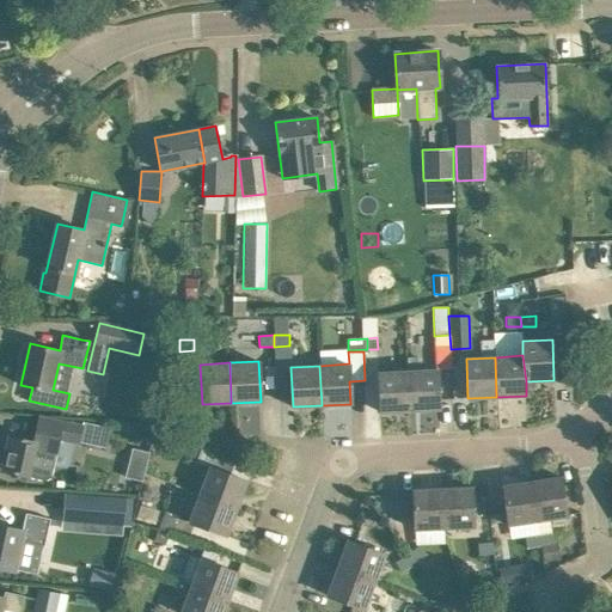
[(436,369),(408,371),(409,411),(439,409),(436,369)]
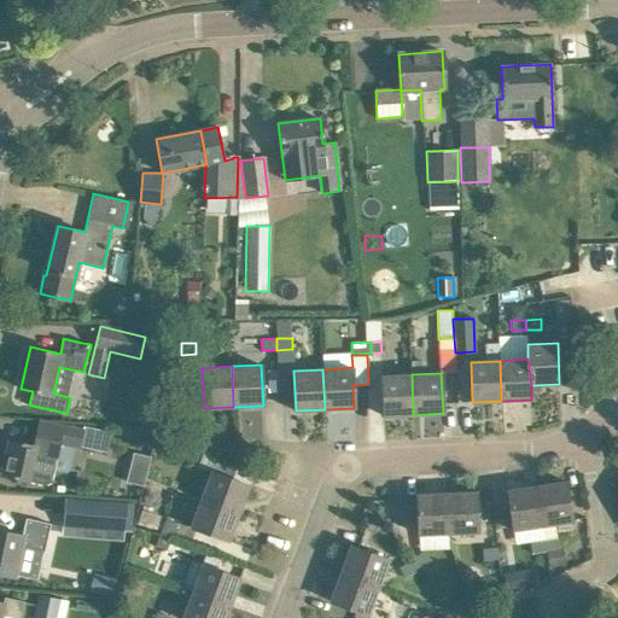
[(413,415),(412,374),(382,375),(384,417),(413,415)]
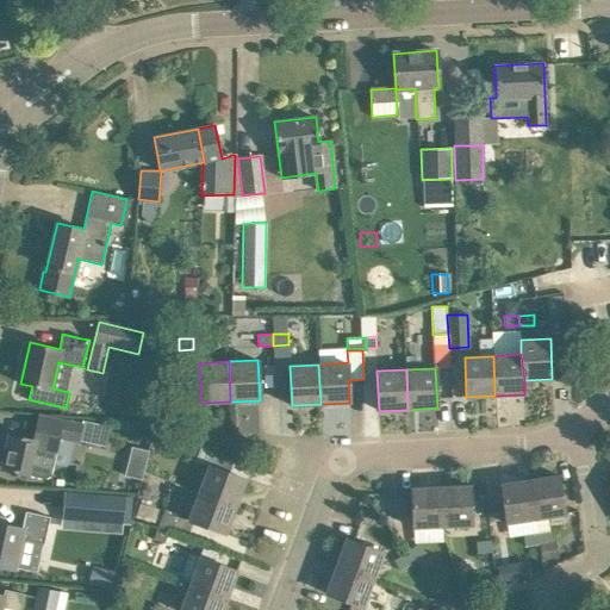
[(8,435),(1,468),(26,473),(26,475),(44,479),(51,475),(60,437),(74,440),(79,441),(80,440),(83,425),(63,421),(39,416),(33,440),(8,435)]
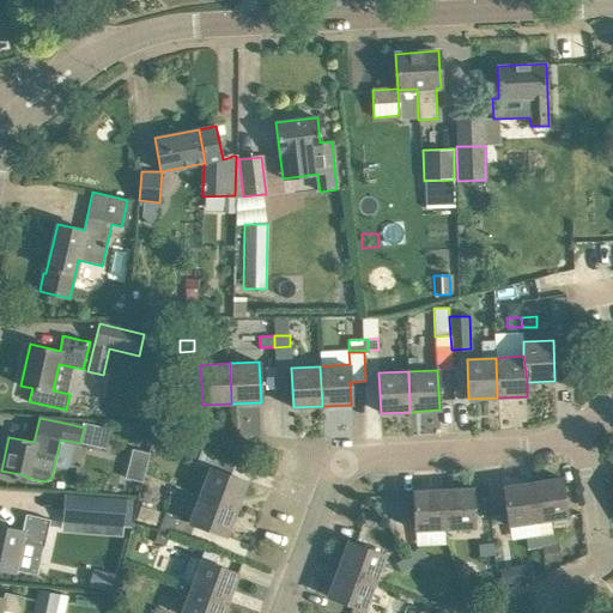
[(84,428),(80,442),(93,445),(98,426),(84,423),(84,428)]
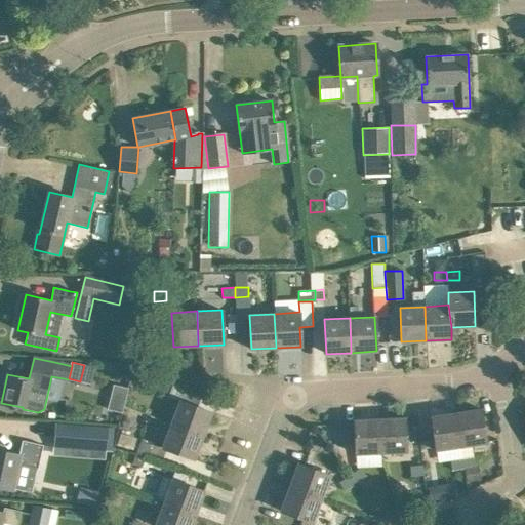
[(159,393),(168,396),(172,385),(163,381),(159,393)]
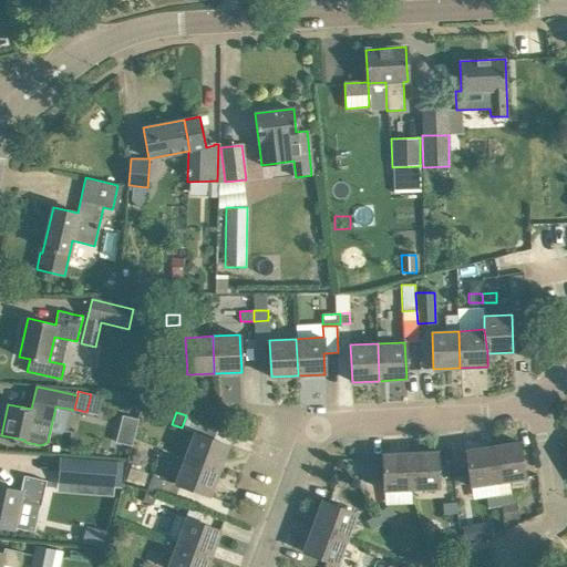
[(122,414),(114,442),(131,446),(138,419),(122,414)]
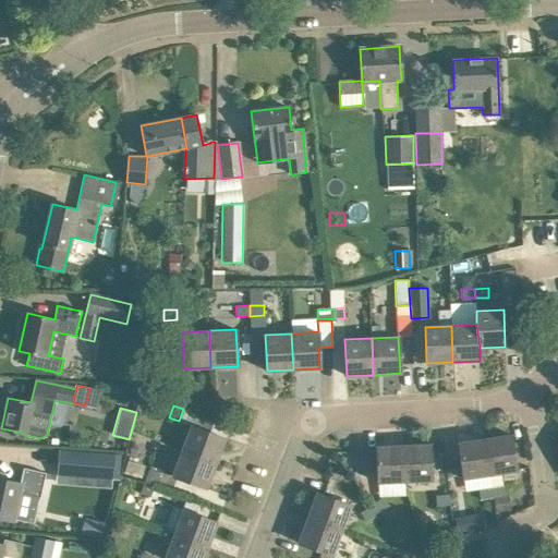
[(191,425),(181,450),(216,463),(225,438),(191,425)]
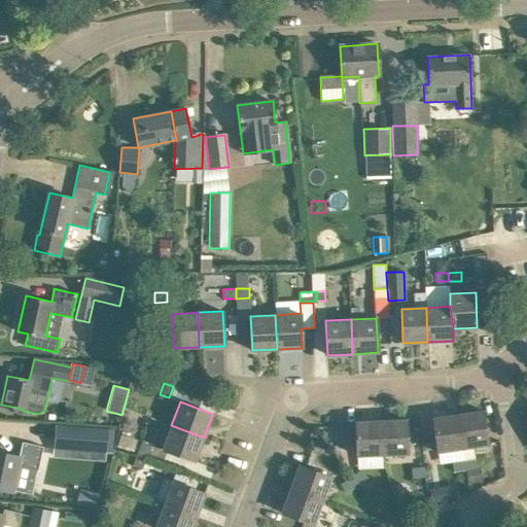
[(457,414),(462,448),(462,449),(464,461),(475,460),(472,447),(488,445),(483,411),(457,414)]
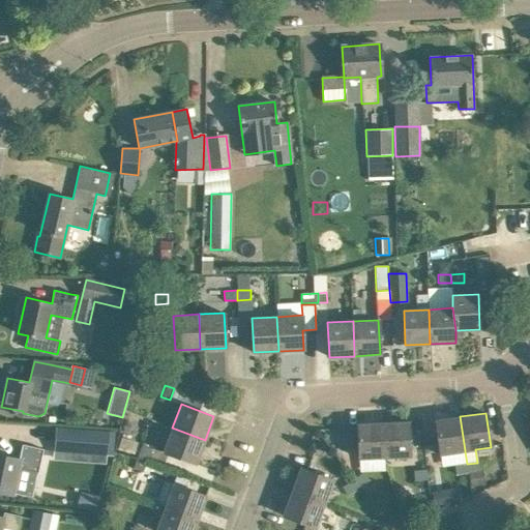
[(465,451),(465,450),(460,416),(435,420),(440,454),(464,451),(465,451)]
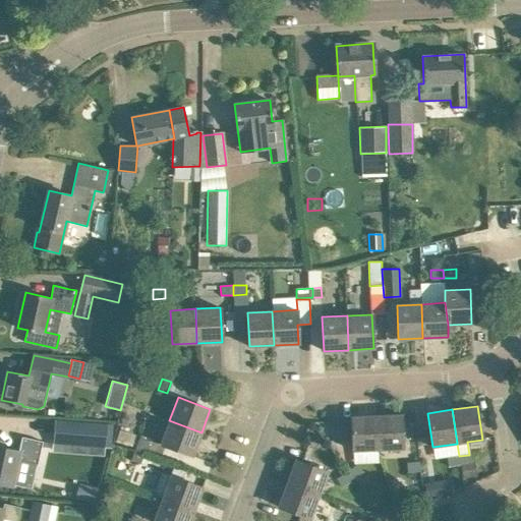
[(401,414),(377,415),(378,450),(403,449),(401,414)]
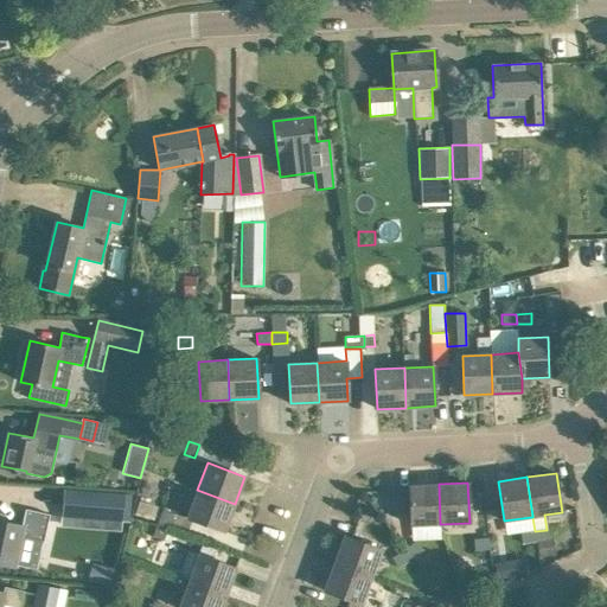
[(440,524),(439,484),(409,486),(411,525),(440,524)]
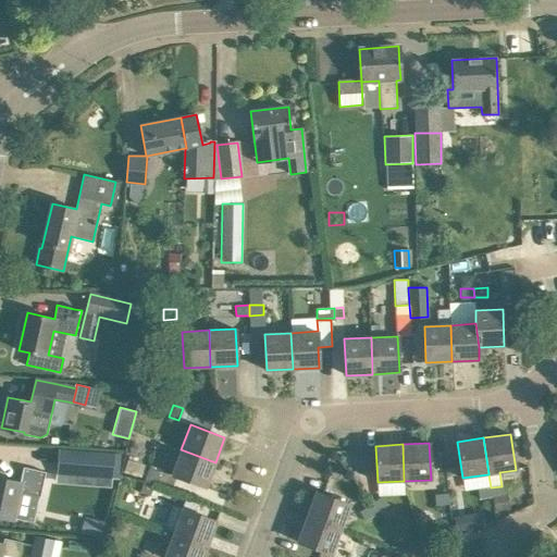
[(58,448),(57,474),(119,479),(121,454),(58,448)]
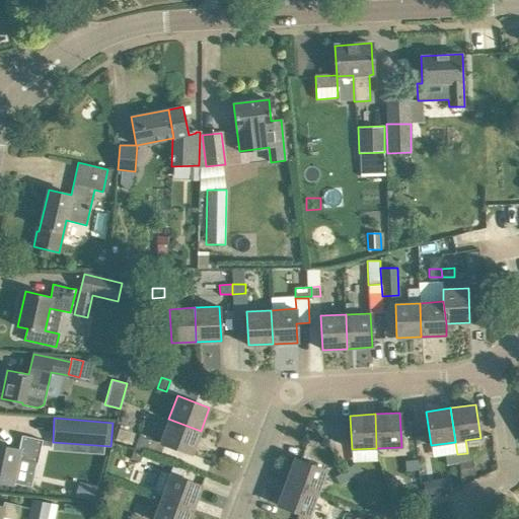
[(168,419),(160,442),(192,454),(201,431),(168,419)]
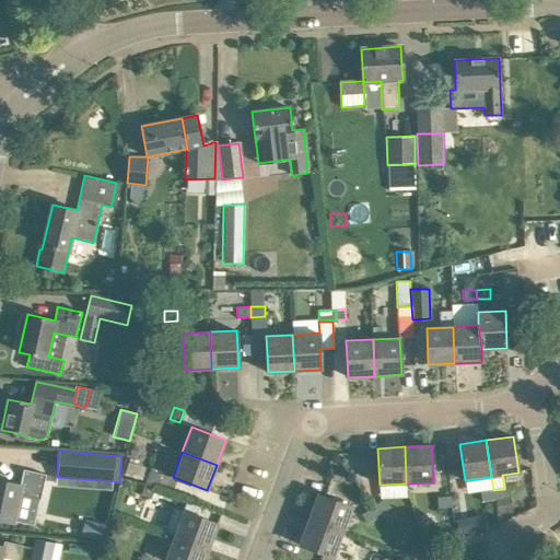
[(46,475),(36,473),(23,469),(20,485),(0,479),(0,518),(14,522),(20,494),(41,499),(46,475)]
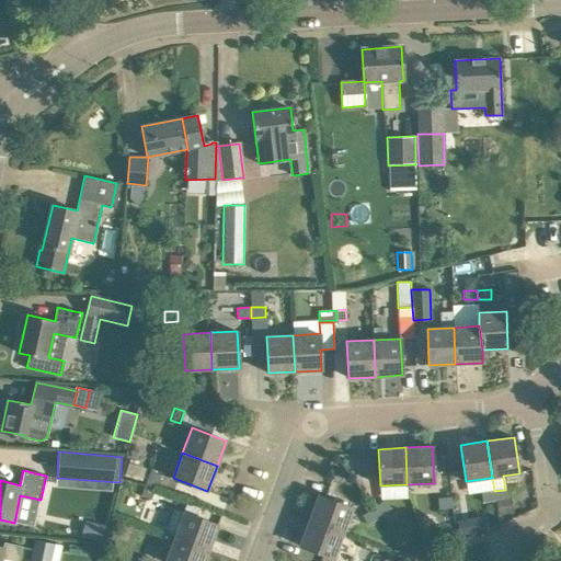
[(150,471),(146,484),(156,488),(161,476),(150,471)]
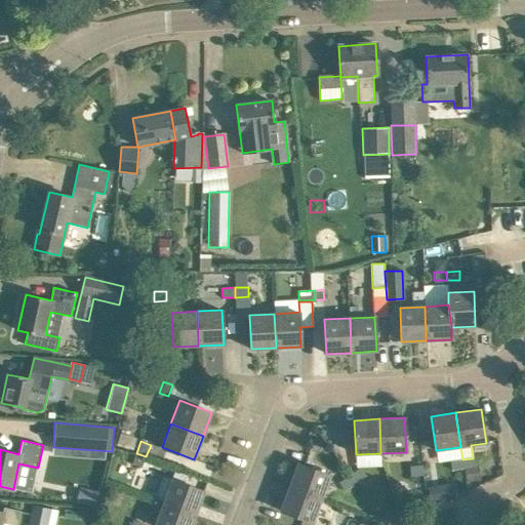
[(44,465),(72,466),(73,449),(45,448),(44,465)]
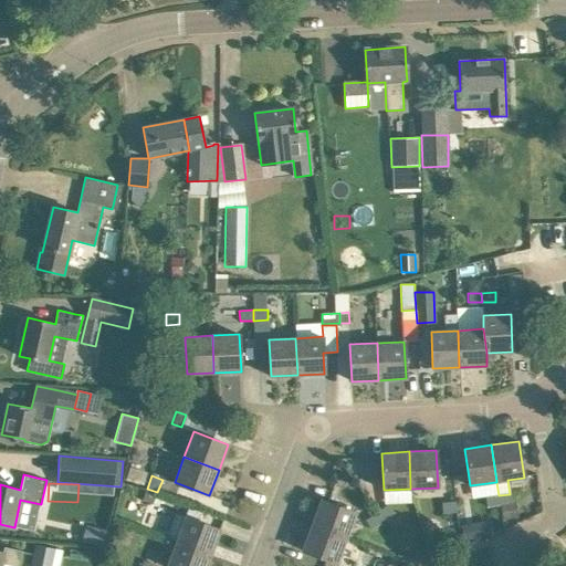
[(143,501),(153,505),(157,492),(147,489),(143,501)]
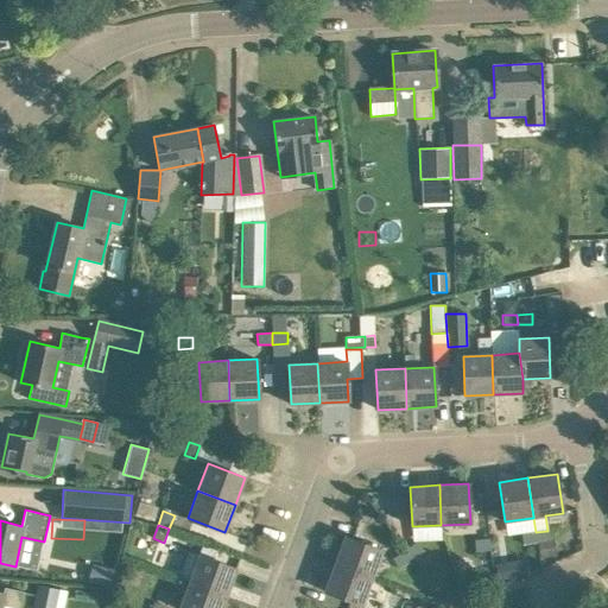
[(551,540),(550,530),(548,531),(536,532),(537,542),(551,540)]
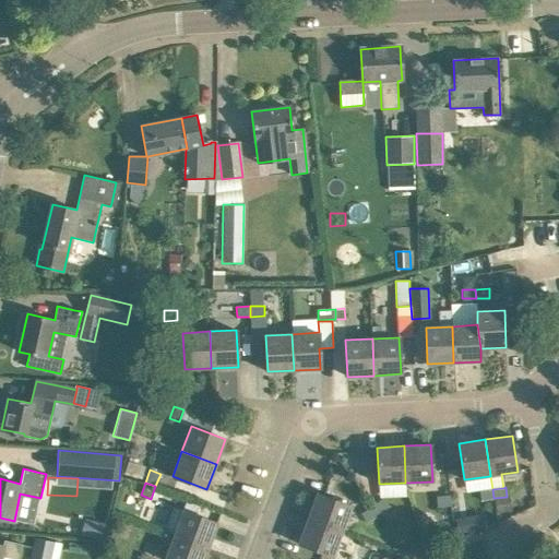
[(479,490),(480,500),(494,498),(492,489),(479,490)]
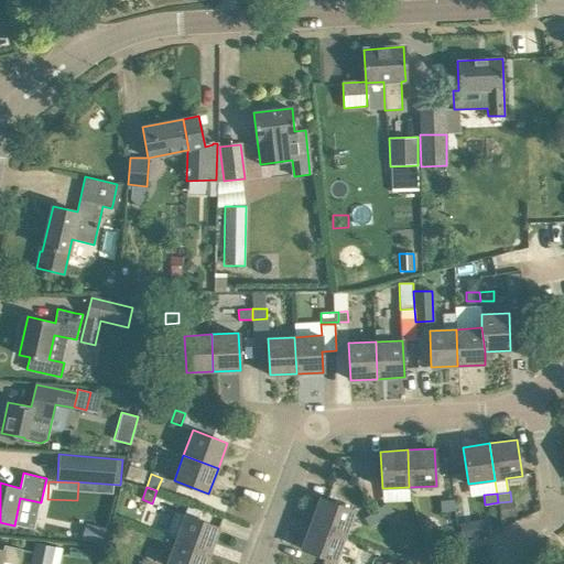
[(320,498),(311,523),(345,535),(355,511),(320,498)]
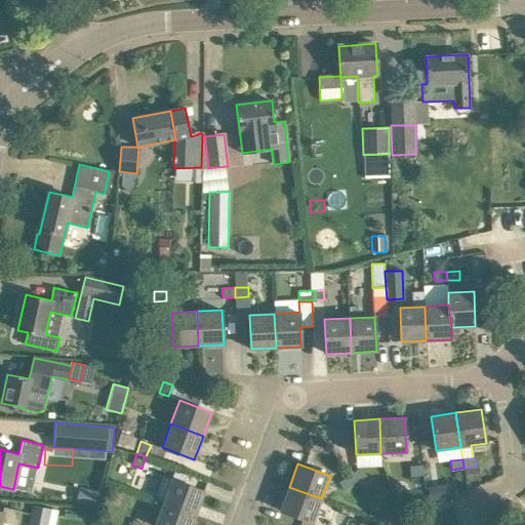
[(409,467),(410,476),(423,474),(422,465),(409,467)]
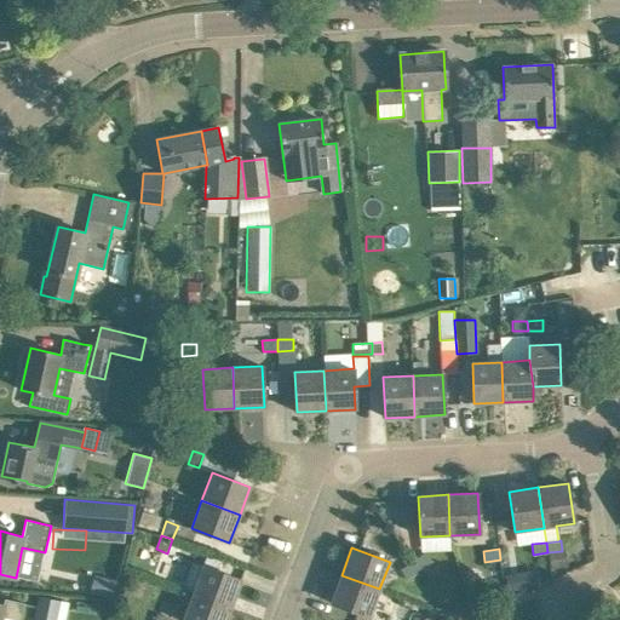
[(431,561),(425,551),(413,560),(419,569),(431,561)]
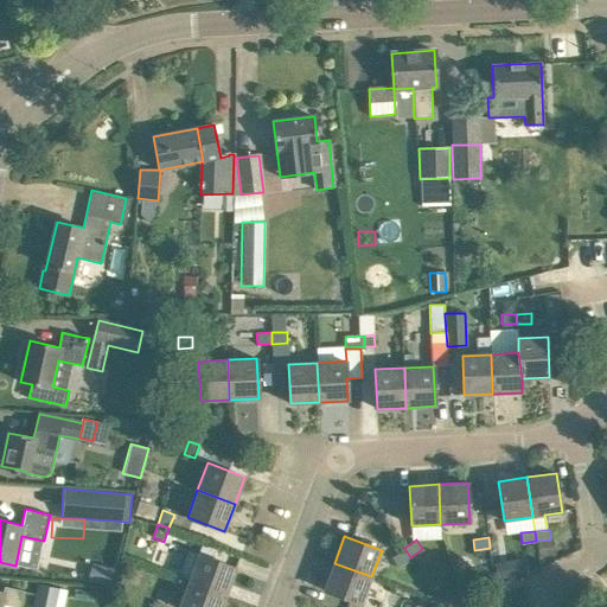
[(393,557),(398,566),(410,557),(404,548),(393,557)]
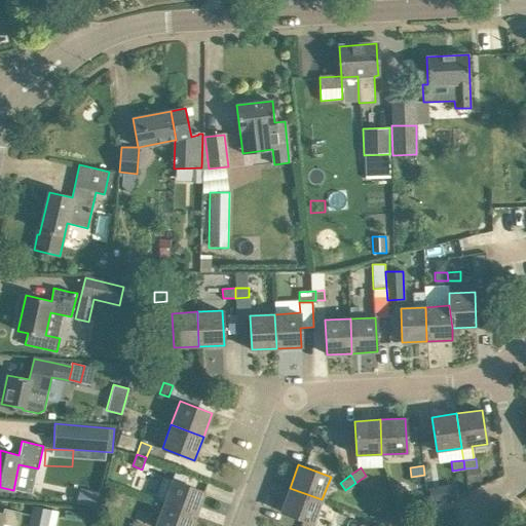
[(172,480),(163,504),(195,516),(204,492),(172,480)]
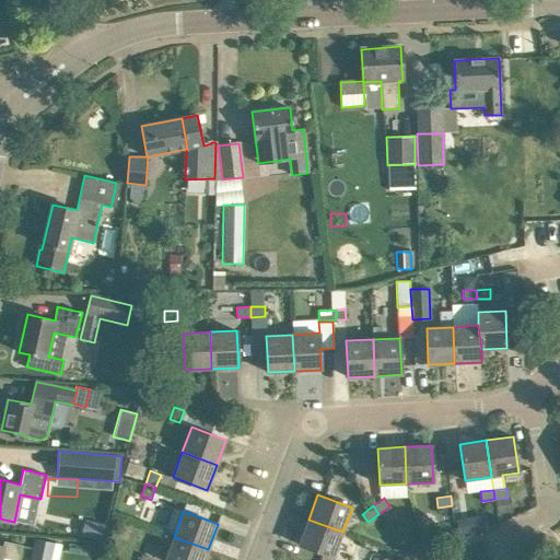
[(483,516),(456,520),(457,532),(485,528),(483,516)]
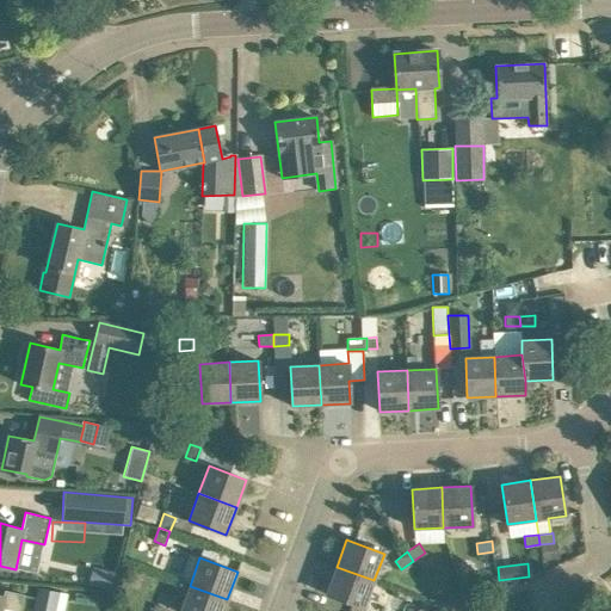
[(337,567),(326,594),(363,608),(374,580),(337,567)]
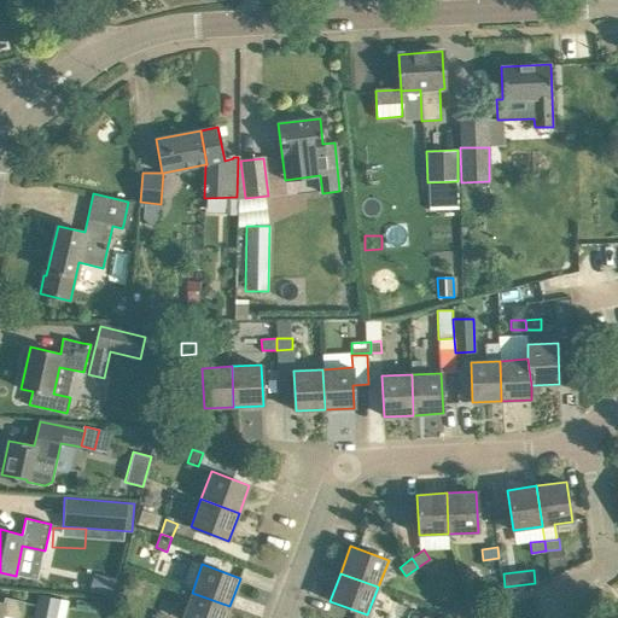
[(97,575),(93,593),(114,598),(117,579),(97,575)]
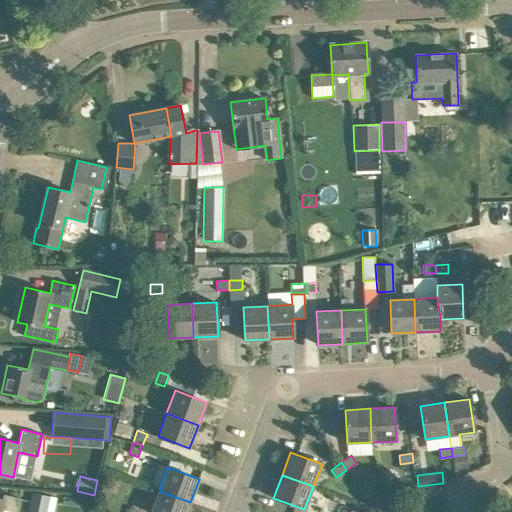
[(159,491),(150,511),(186,511),(190,502),(159,491)]
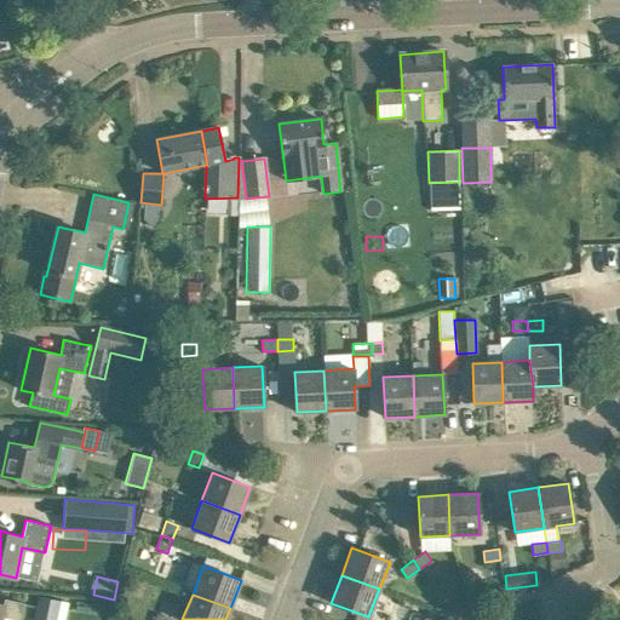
[(0,603),(0,619),(21,619),(26,603),(18,602),(5,598),(3,604),(0,603)]
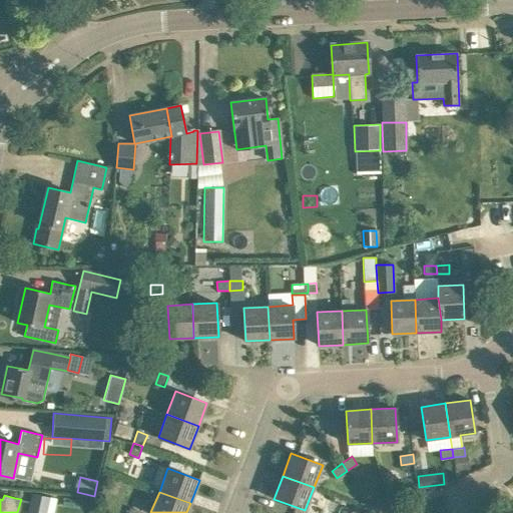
[(29,512),(46,512),(50,499),(33,495),(29,512)]
